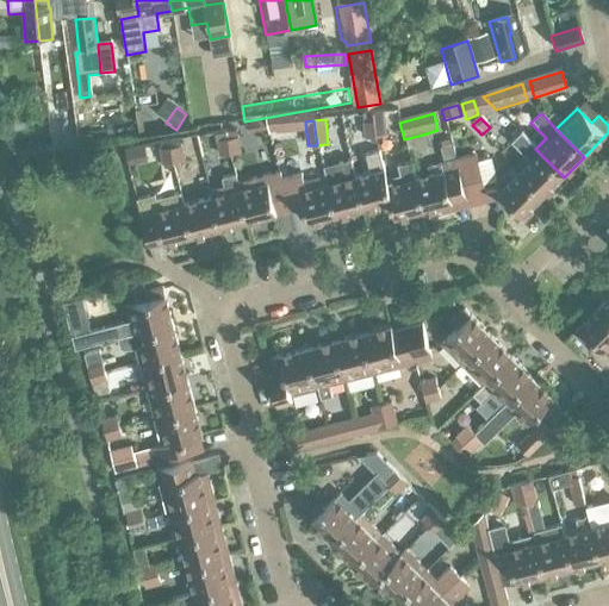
[(373,123),(374,138),(384,137),(383,122),(373,123)]
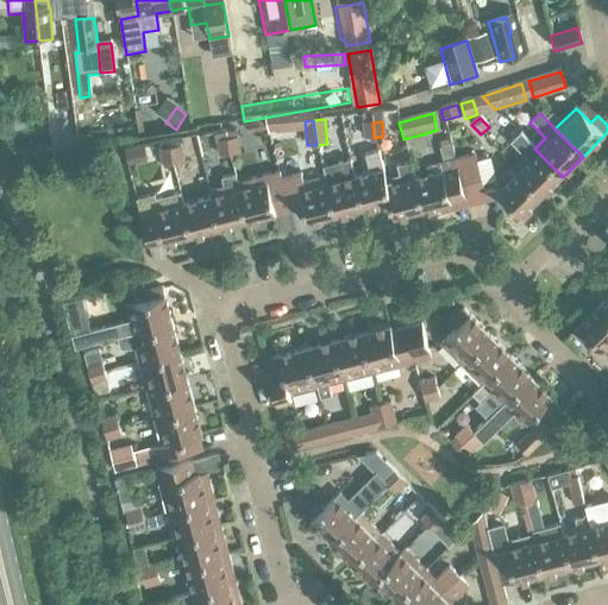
[(365,139),(374,138),(373,123),(364,123),(365,139)]
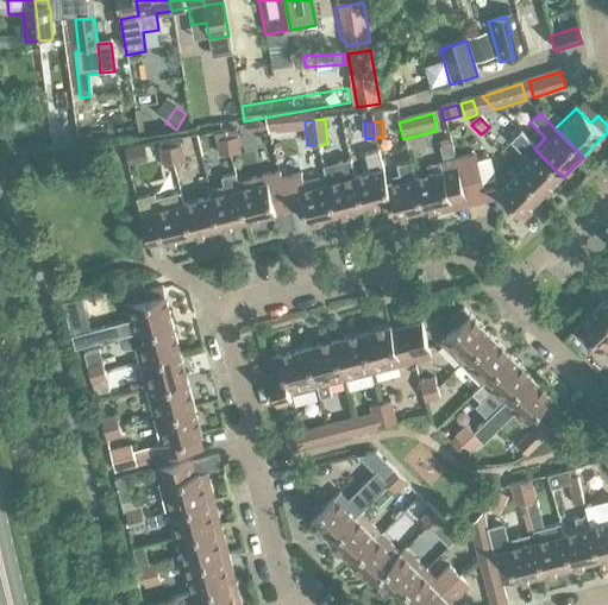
[(563,177),(534,149),(520,133),(509,144),(524,159),(514,169),(543,197),(563,177)]
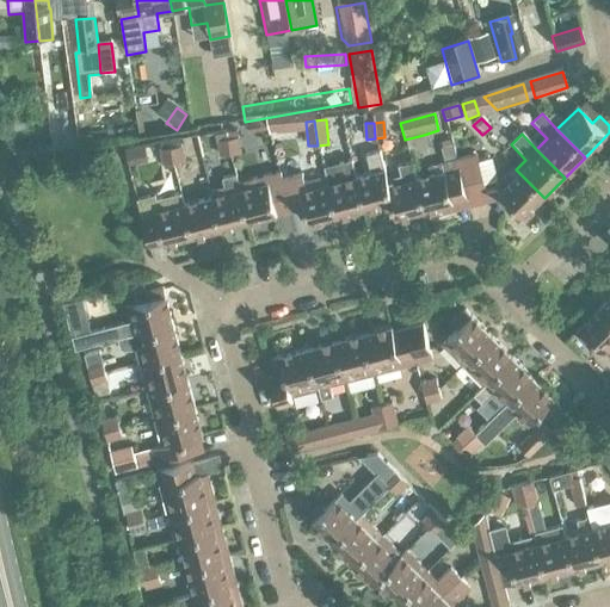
[(424,135),(405,140),(407,150),(426,146),(424,135)]
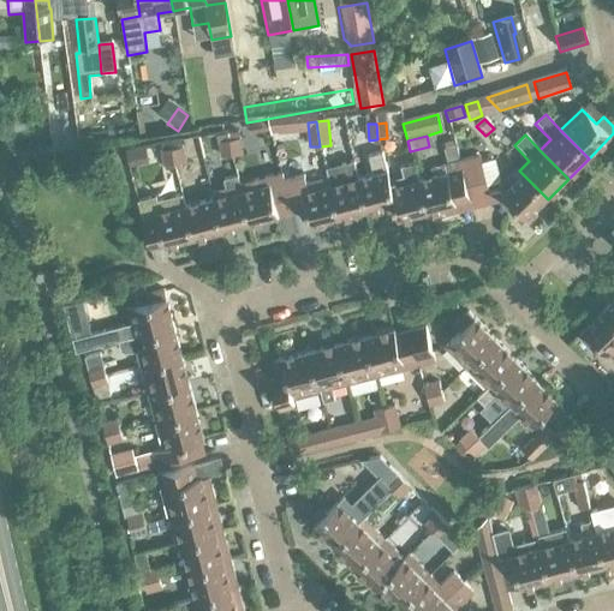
[(230,142),(232,157),(242,156),(239,141),(230,142)]
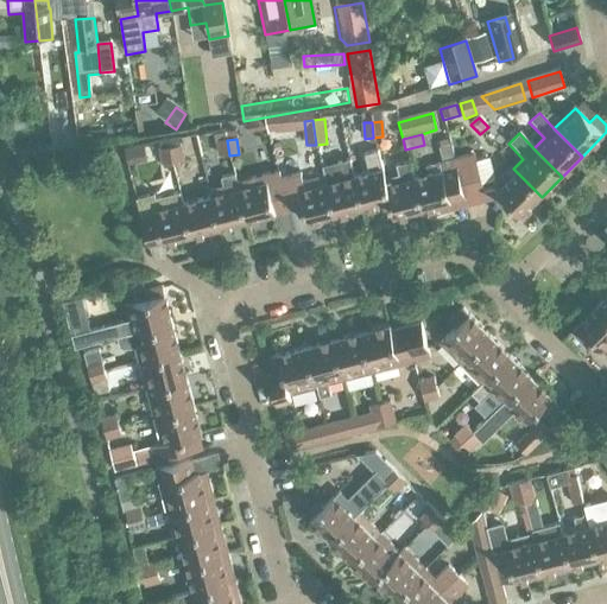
[(219,158),(229,156),(227,140),(216,141),(219,158)]
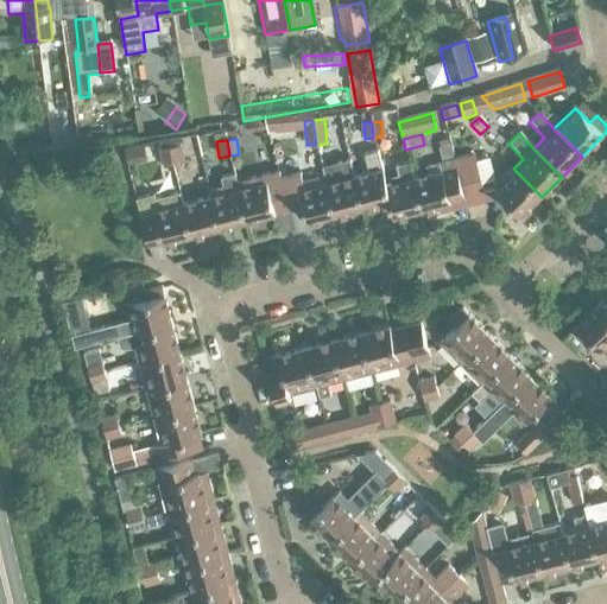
[(170,148),(172,163),(182,161),(179,147),(170,148)]
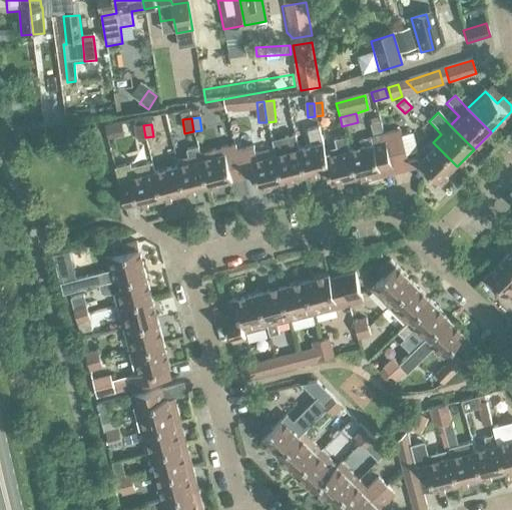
[(136,139),(145,137),(143,125),(134,126),(136,139)]
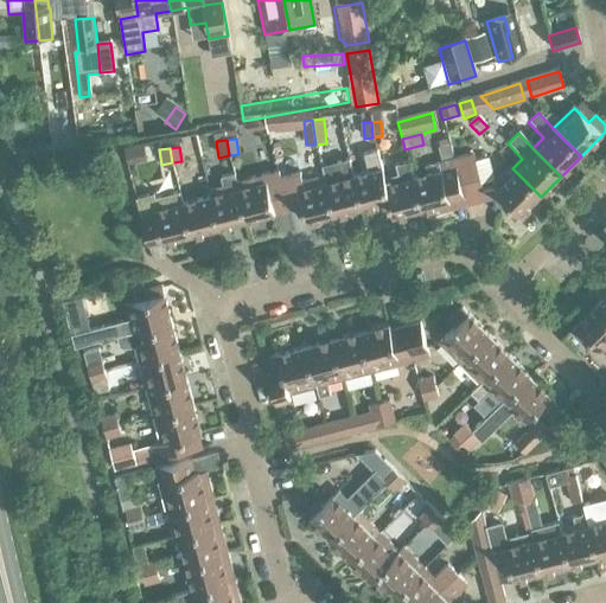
[(512,168),(492,188),(483,191),(473,156),(453,161),(466,209),(502,199),(520,218),(541,197),(512,168)]
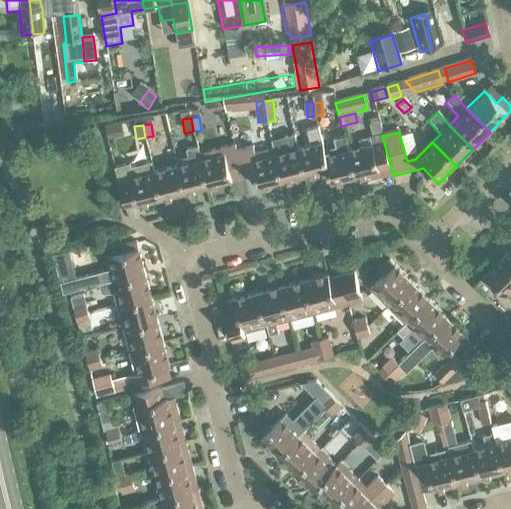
[(348,152),(355,179),(370,175),(372,181),(393,176),(382,136),(359,142),(360,149),(348,152)]
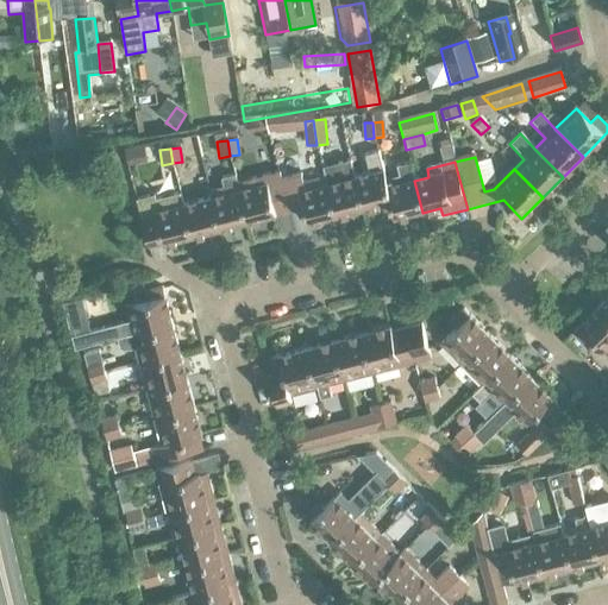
[(363,210),(355,178),(351,163),(337,166),(342,182),(327,186),(336,219),(363,210)]
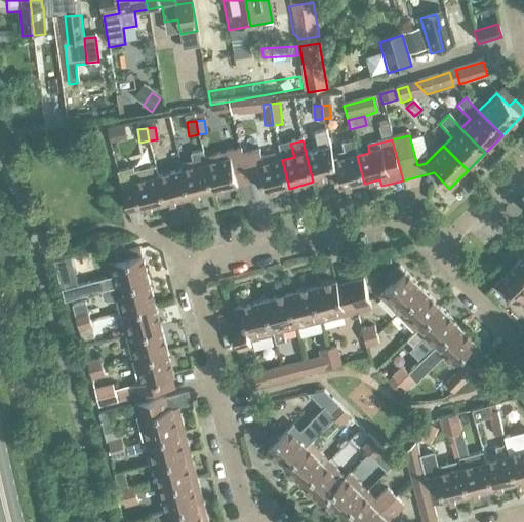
[(364,184),(357,156),(353,141),(340,144),(345,159),(334,161),(330,148),(329,148),(340,190),(364,184)]
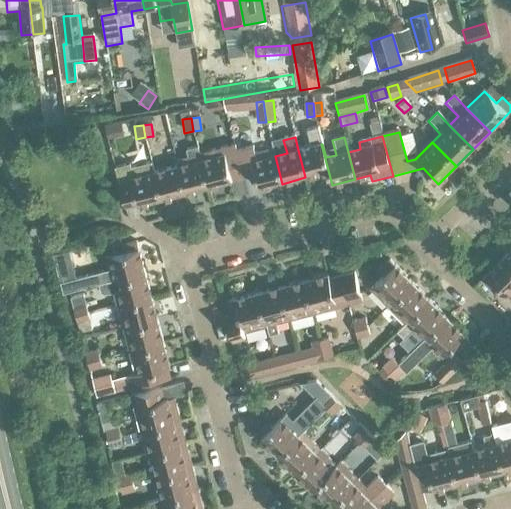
[(328,172),(331,185),(332,185),(321,144),(298,150),(305,177),(328,172)]
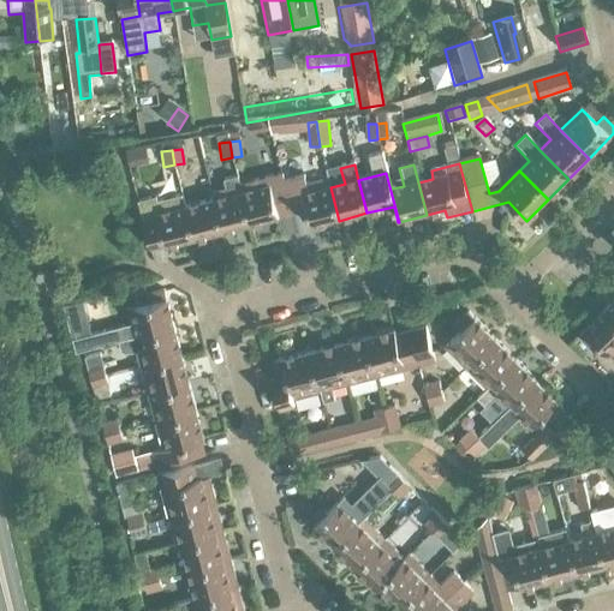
[(249,227),(292,215),(284,184),(281,175),(239,186),(249,227)]
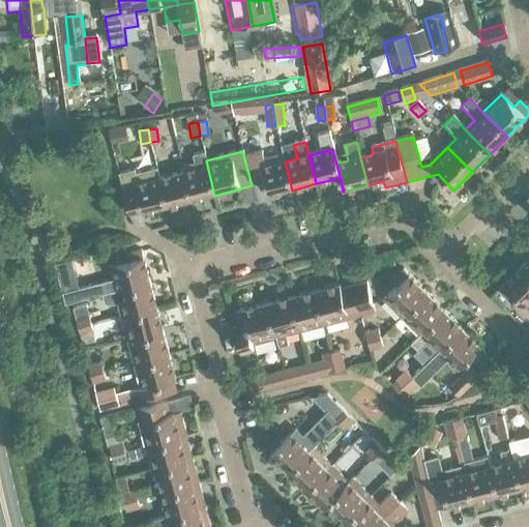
[(292,191),(285,162),(267,167),(263,153),(244,158),(252,185),(263,182),(267,197),(292,191)]
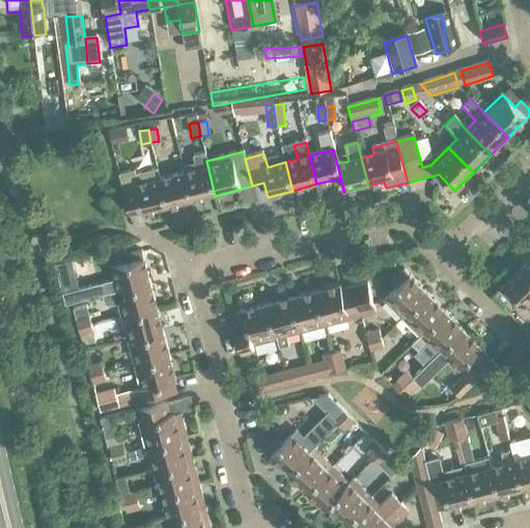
[(191,202),(215,196),(206,161),(183,167),(184,173),(191,202)]
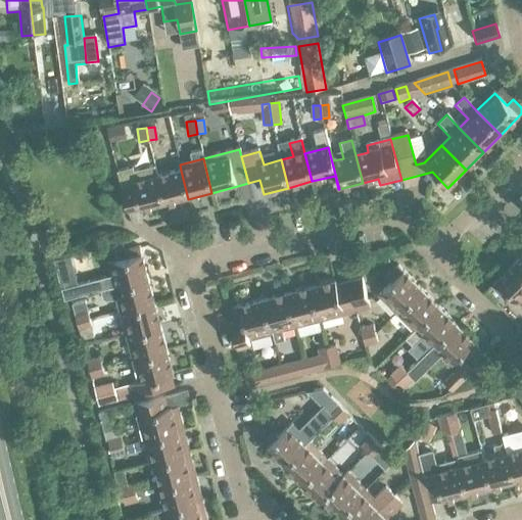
[(164,205),(188,199),(181,171),(157,178),(164,205)]
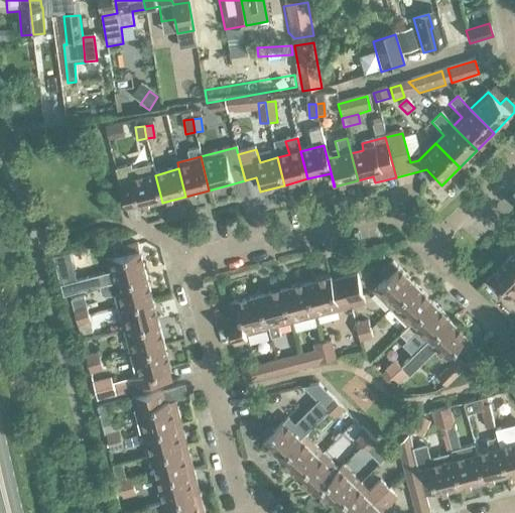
[(125,210),(138,207),(138,209),(162,203),(155,175),(131,181),(133,187),(121,190),(125,210)]
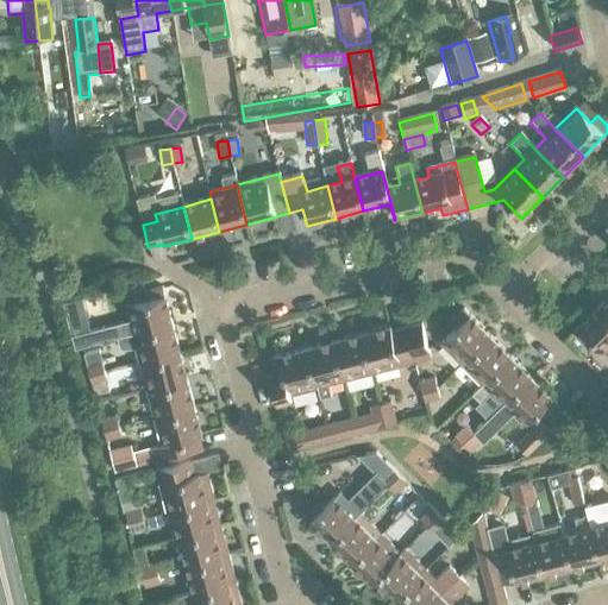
[(132,336),(171,327),(162,290),(144,295),(145,303),(125,308),(129,323),(73,339),(75,352),(118,340),(132,336)]
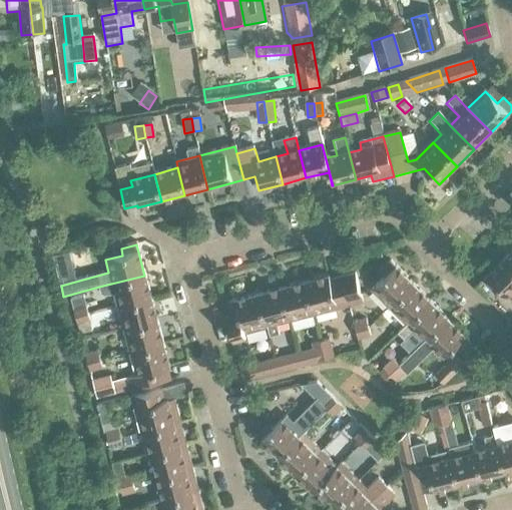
[(511,268),(504,261),(482,283),(494,295),(499,290),(511,302),(511,301),(511,268)]
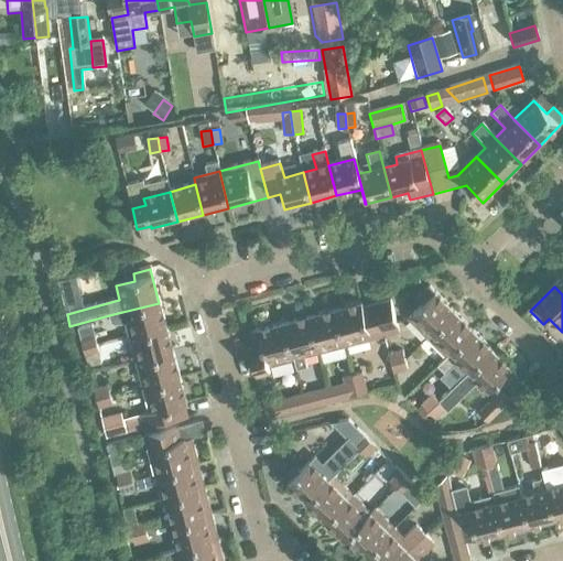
[(426,341),(454,314),(429,288),(415,301),(422,308),(408,321),(426,341)]
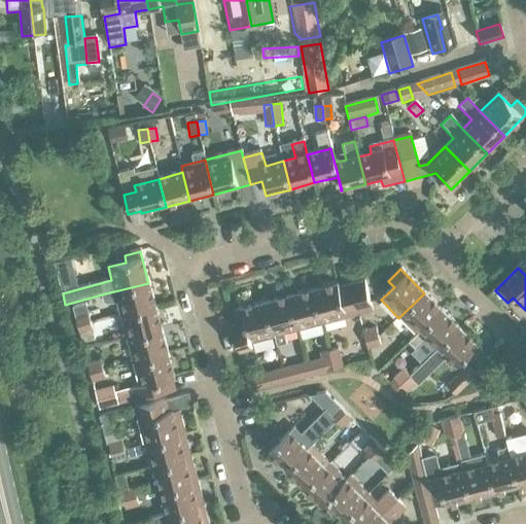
[(364,282),(351,286),(358,316),(372,312),(364,282)]
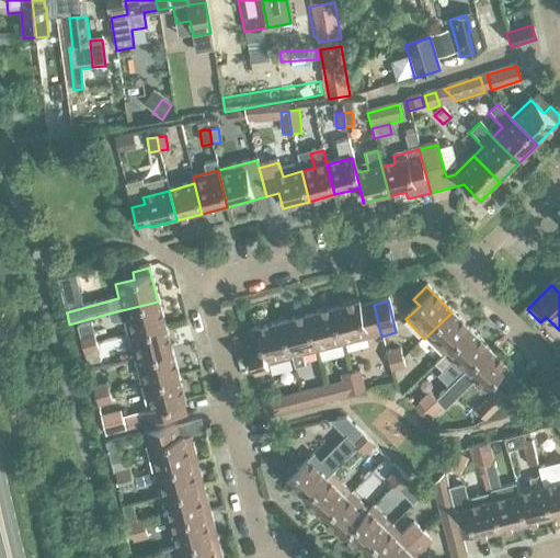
[(128,336),(164,327),(158,302),(122,310),(109,314),(112,326),(125,322),(128,336)]
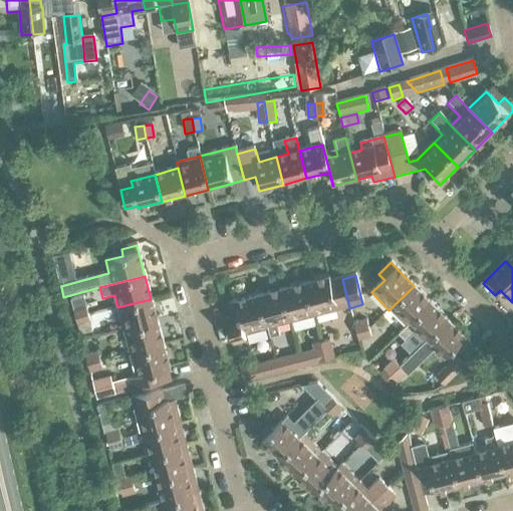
[(304,284),(313,317),(349,308),(342,279),(330,282),(329,278),(304,284)]
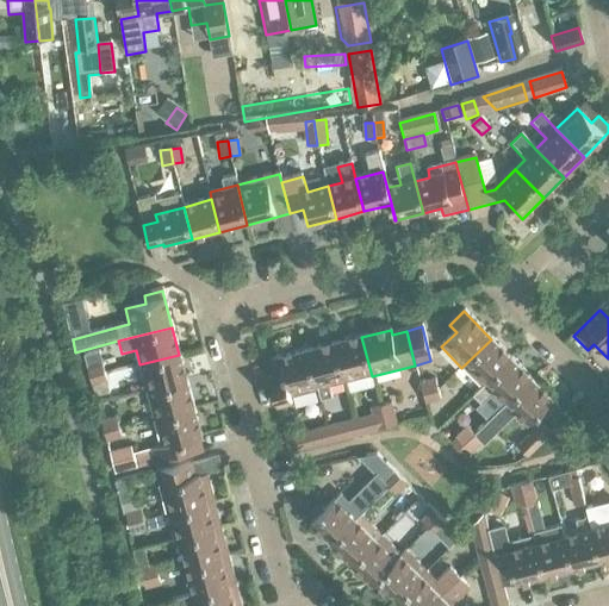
[(345,383),(372,376),(361,337),(335,344),(345,383)]
